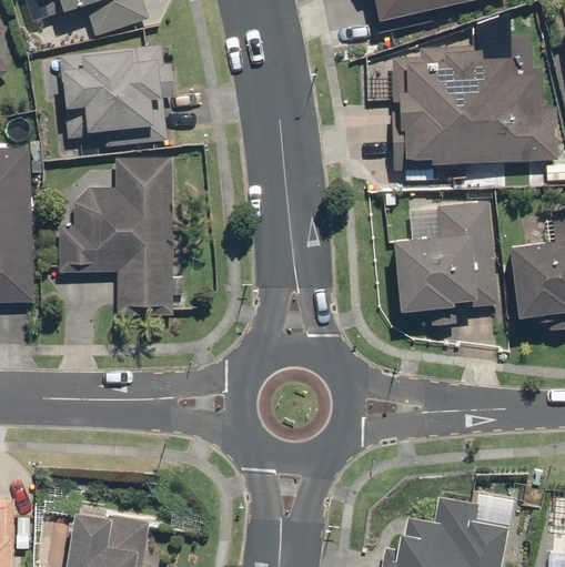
[(22,0),(30,21),(84,3),(94,36),(151,18),(144,0),(22,0)]
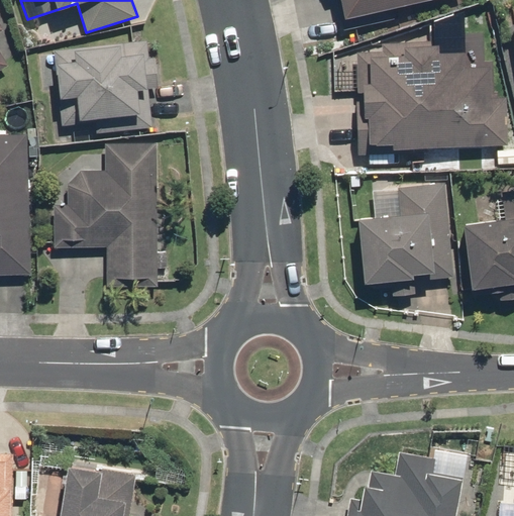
[(335,0),(343,29),(368,24),(366,16),(438,0),(335,0)]
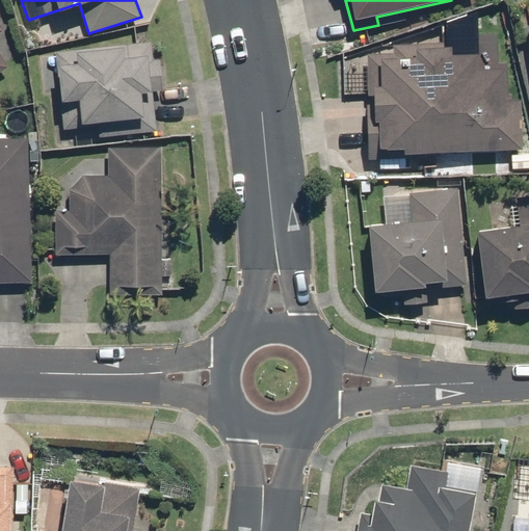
[(16,47),(0,22),(0,74),(10,68),(2,55),(16,47)]
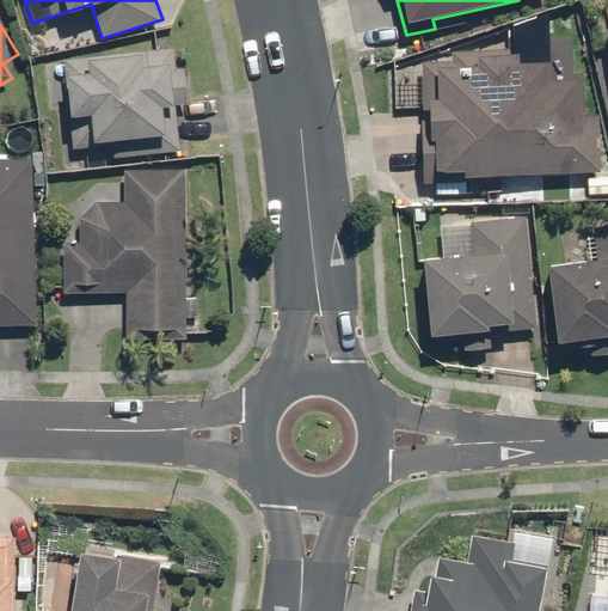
[(418,62),(422,183),(602,177),(601,116),(583,116),(582,79),(551,79),(551,62),(521,62),(520,47),(452,49),(452,61),(418,62)]
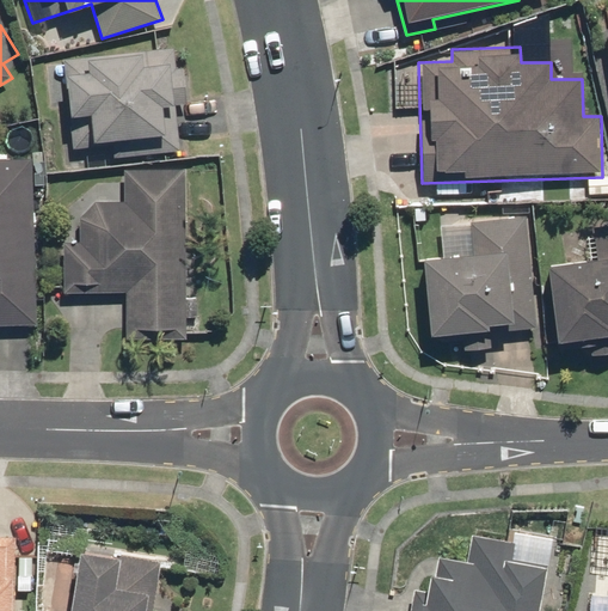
[(173,48),(62,59),(72,151),(183,139),(179,105),(188,104),(184,68),(176,69),(173,48)]
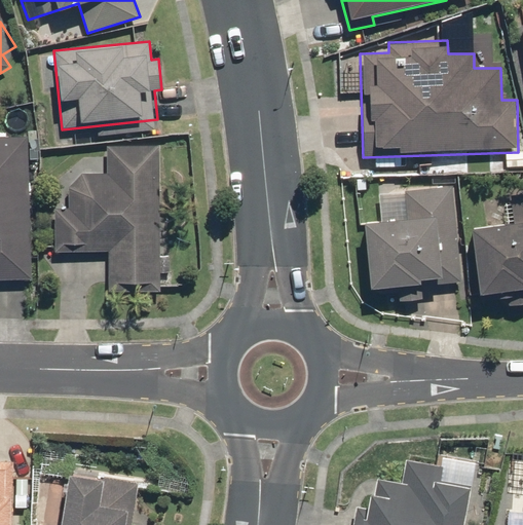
[(0,280),(33,279),(29,136),(0,137),(0,280)]
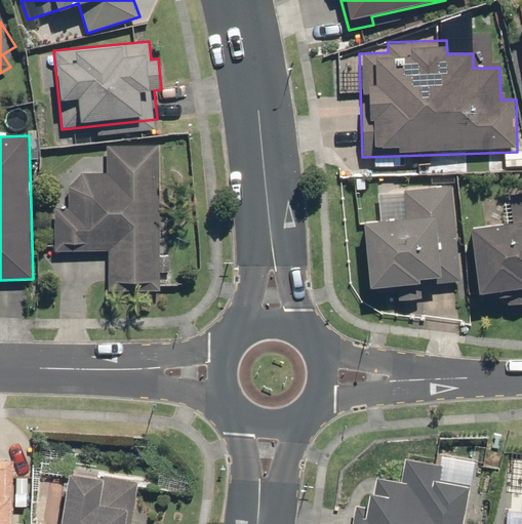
[(161,292),(160,145),(107,146),(107,172),(82,172),(68,189),(69,208),(54,208),(55,252),(108,252),(109,292),(161,292)]
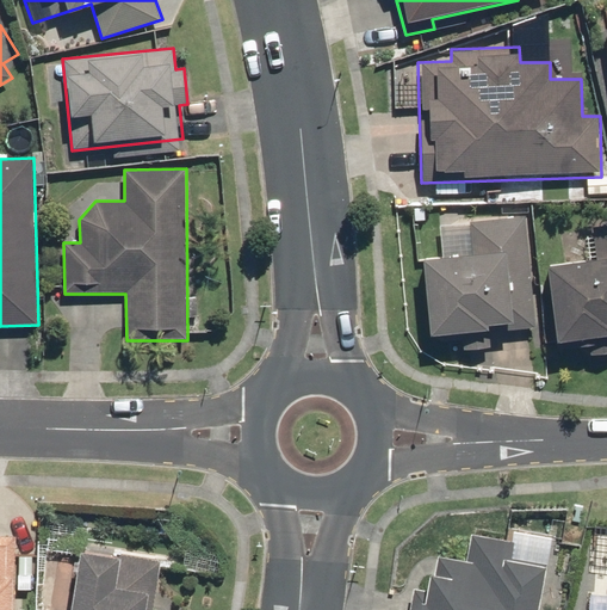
[(537,328),(526,215),(439,223),(443,257),(419,259),(427,338),(452,336),(453,352),(490,349),(489,333),(537,328)]
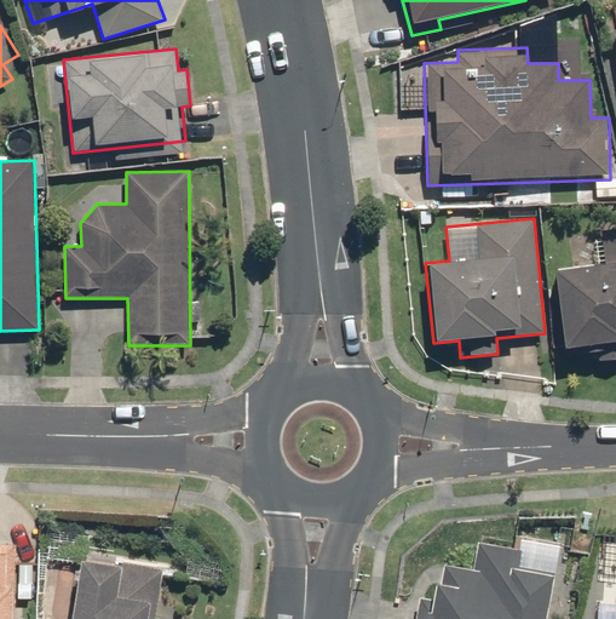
[(615,227),(602,229),(606,263),(551,269),(562,356),(596,353),(597,361),(615,359),(615,227)]
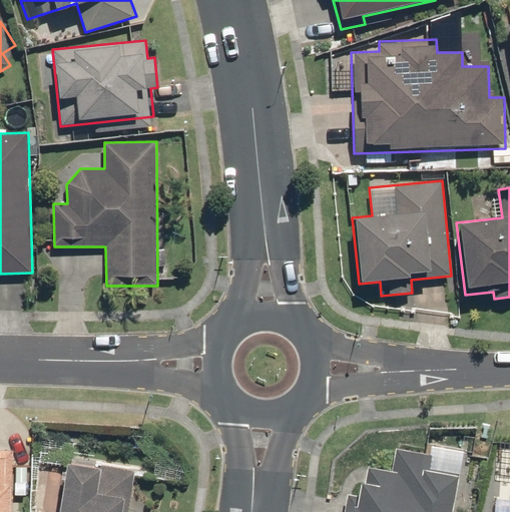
[(509,441),(498,441),(494,511),(509,511),(509,441)]
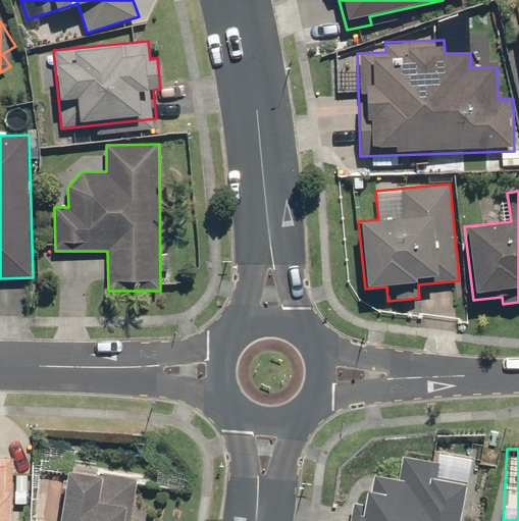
[(352,502),(348,520),(461,520),(473,458),(437,452),(435,461),(401,454),(397,477),(370,472),(367,489),(362,488),(359,503),(352,502)]
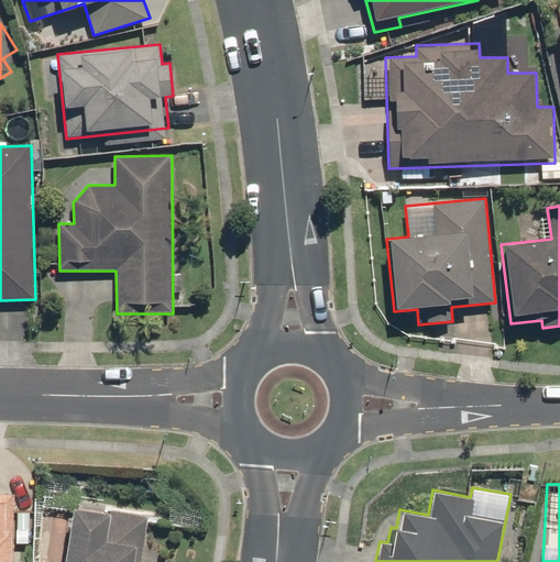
[(0,561),(13,561),(15,493),(0,492),(0,561)]
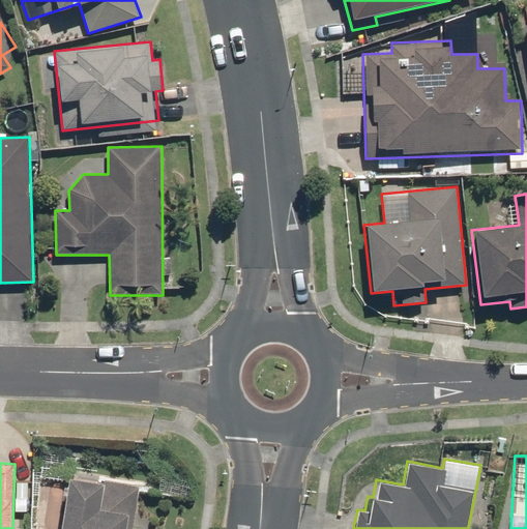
[(133,528),(140,486),(63,474),(55,528),(133,528)]
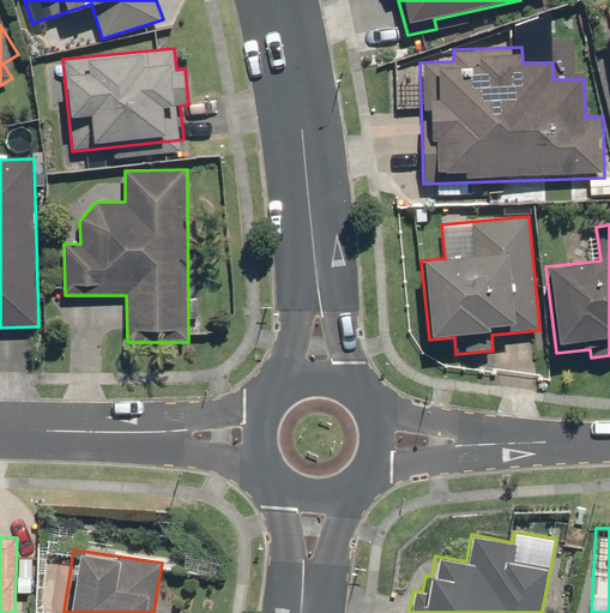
All buildings are outlined.
